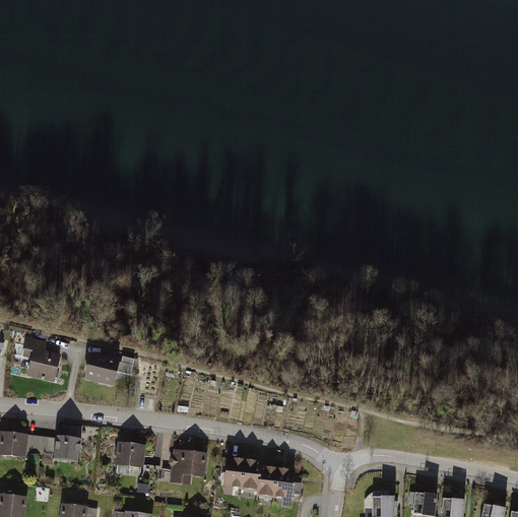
[(59,357),(34,351),(28,373),(54,379),(59,357)]
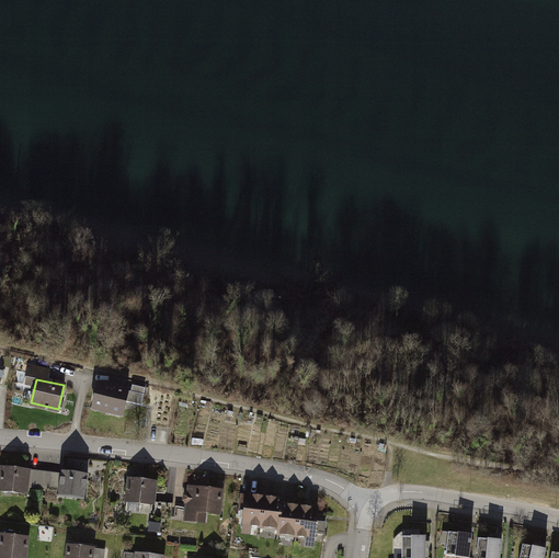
[(126,397),(94,390),(89,411),(121,418),(126,397)]
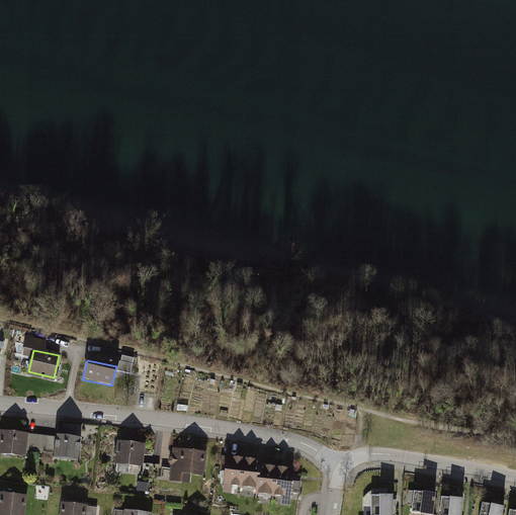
[(25,427),(0,424),(0,449),(24,453),(25,443),(50,445),(49,454),(78,457),(80,433),(53,431),(53,434),(25,432),(25,427)]
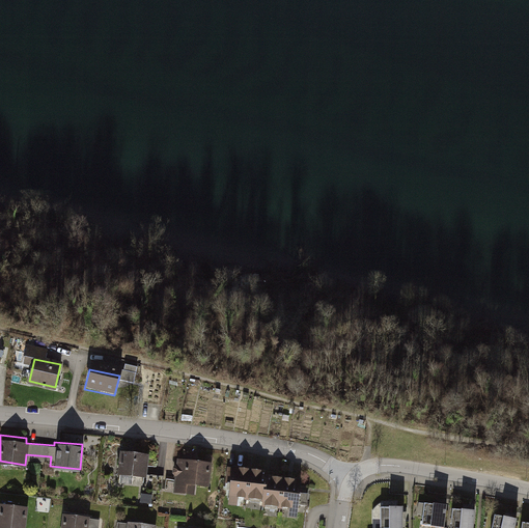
[(150,455),(122,451),(118,474),(146,478),(150,455)]
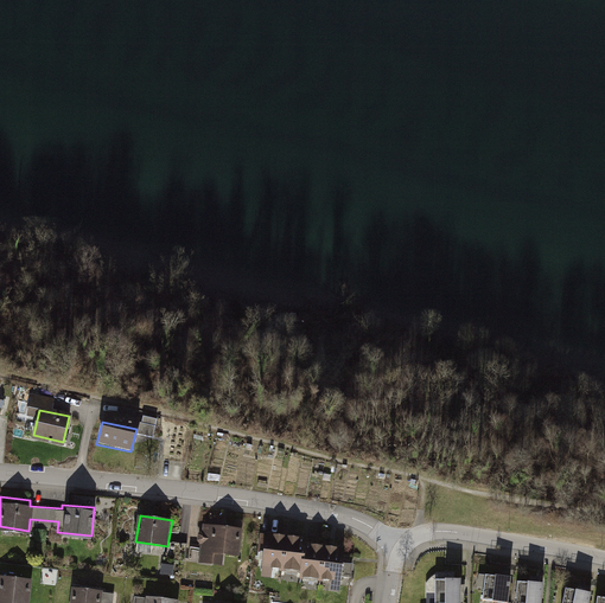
[(240,527),(202,521),(197,559),(220,563),(222,551),(236,553),(240,527)]
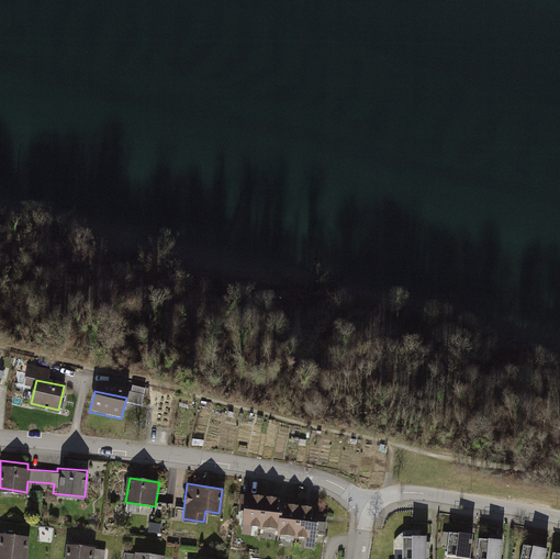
[(281,500),(246,495),(242,530),(249,530),(249,523),(278,526),(281,503),(281,500)]
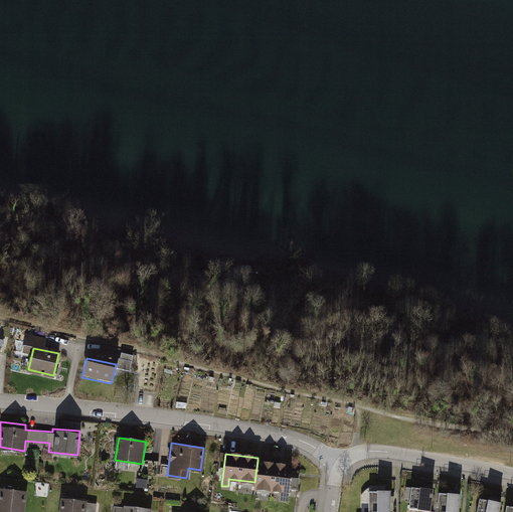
[(291,464),(258,461),(254,482),(254,488),(280,491),(279,497),(288,497),(291,464)]
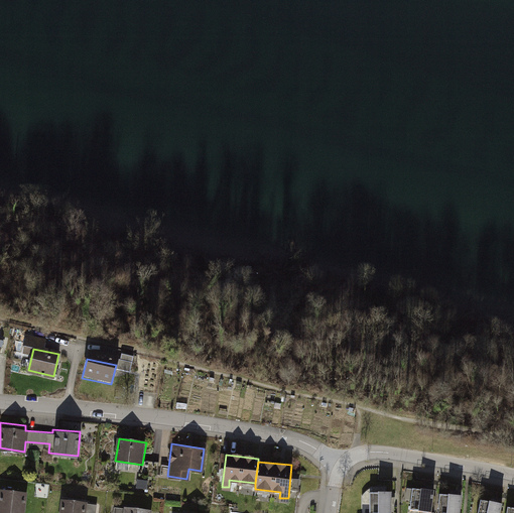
[(21,512),(24,491),(1,489),(0,497),(0,512),(21,512)]
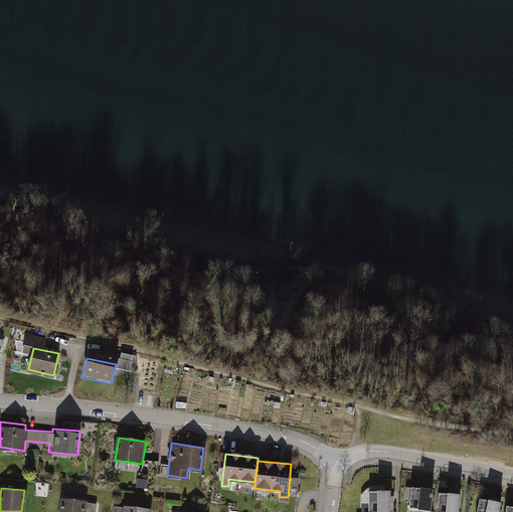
[(432,492),(410,490),(408,509),(429,511),(432,492)]
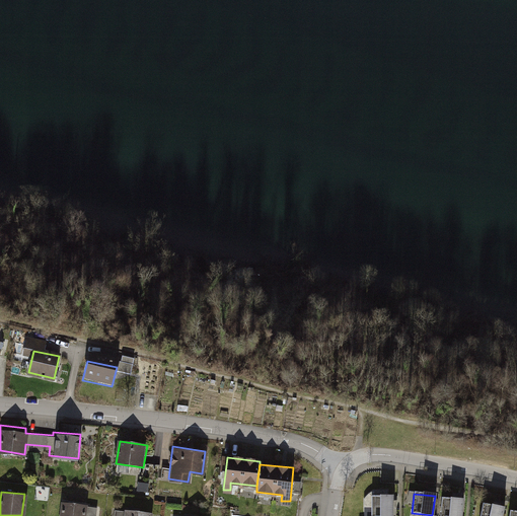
[(390,515),(392,498),(370,497),(369,515),(390,515)]
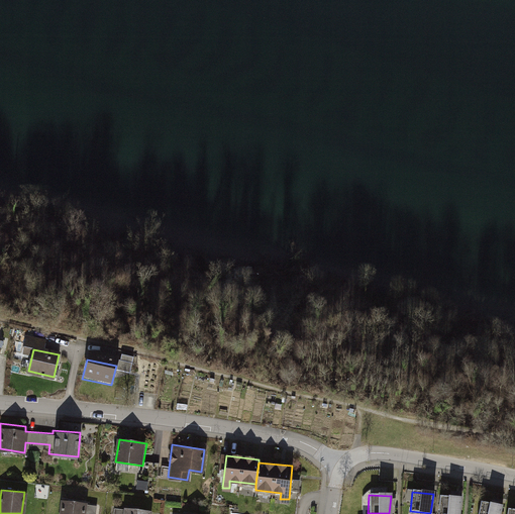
[(457,513),(460,499),(444,497),(441,513),(457,513)]
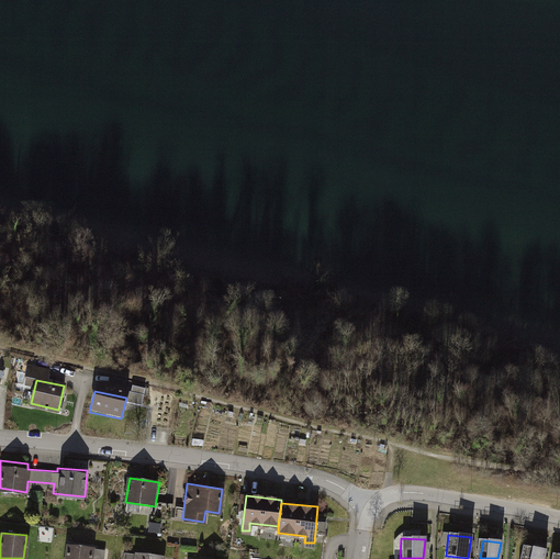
[(87,558),(89,547),(66,544),(64,558),(87,558)]
